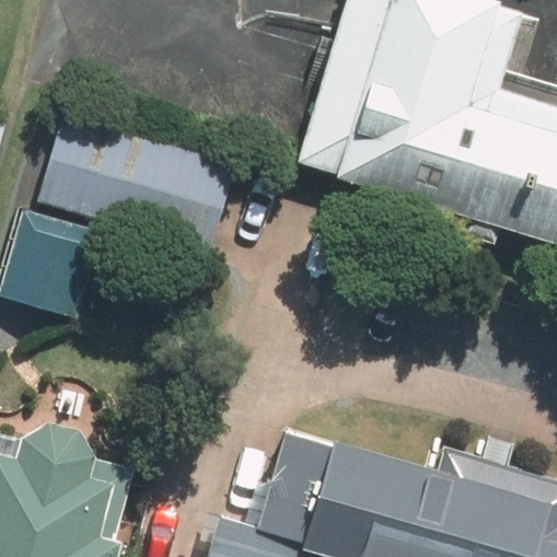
[(533,2),(524,0),(345,0),(300,165),(556,235),(556,104),(509,91),(533,2)]
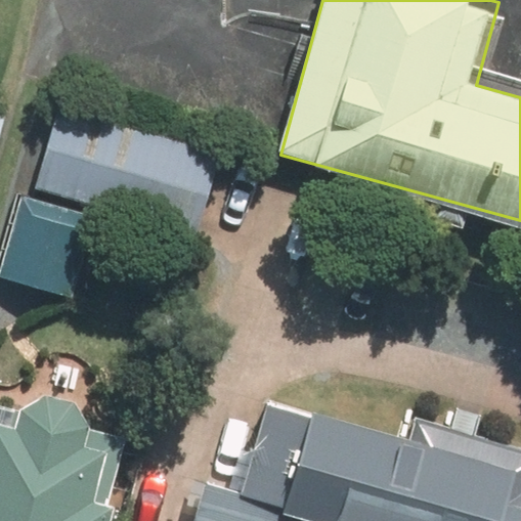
[(56,112),(34,189),(197,234),(218,157),(56,112)]
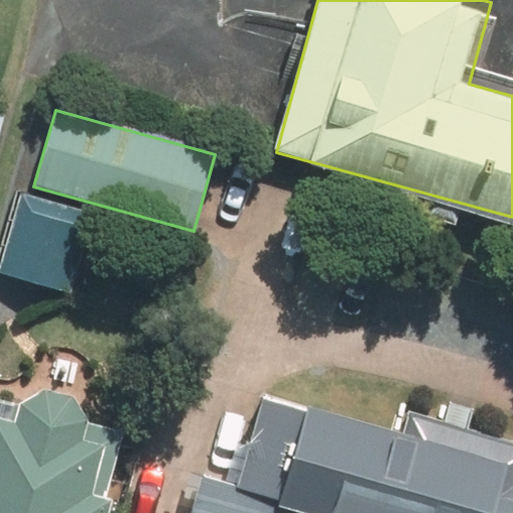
[(86,209),(24,194),(6,269),(68,284),(86,209)]
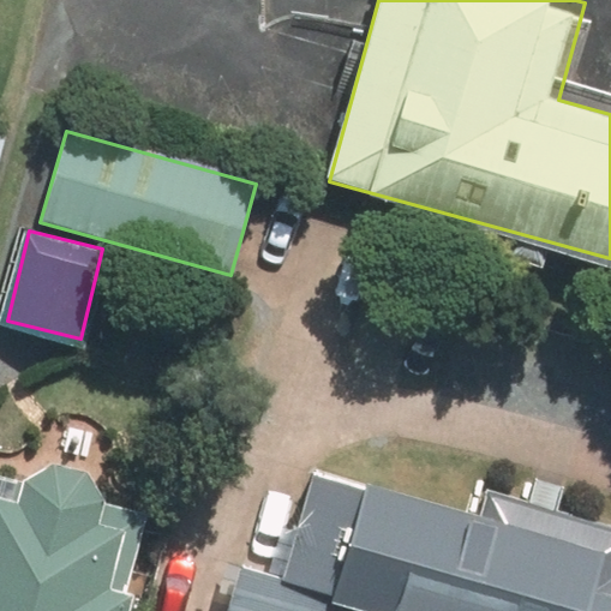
[(610,610),(610,523),(478,487),(472,513),(307,467),(277,576),(234,565),(221,610),(610,610)]
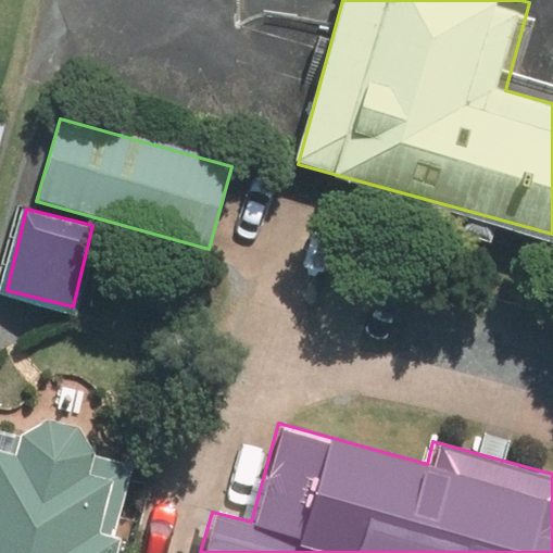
[(113,541),(130,469),(0,438),(0,552),(125,552),(127,544),(113,541)]
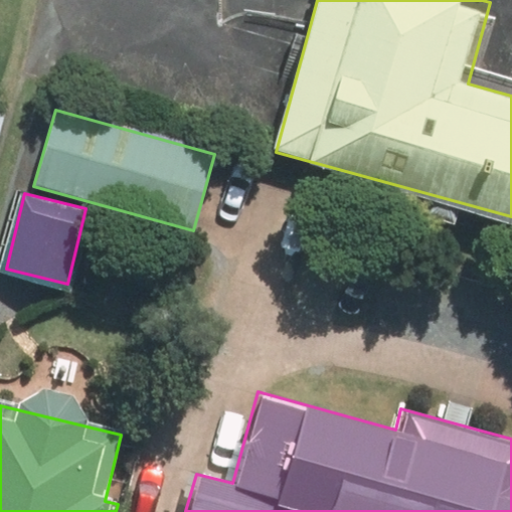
All buildings are outlined.
